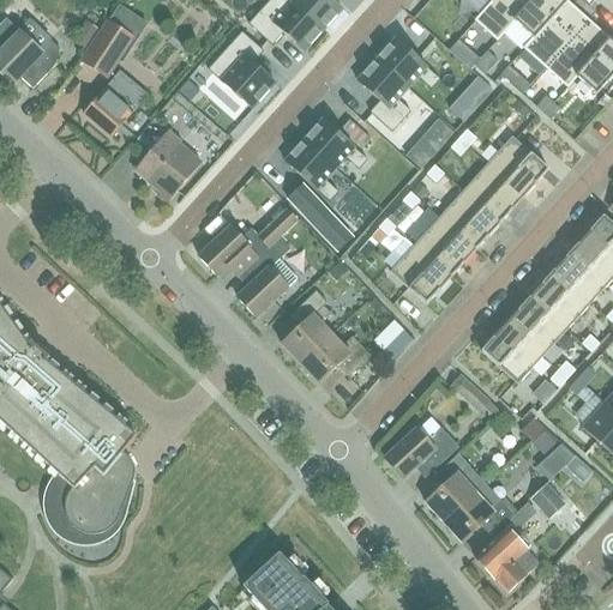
[(266,0),(248,22),(272,43),(283,31),(304,49),(323,29),(290,0),(266,0)]
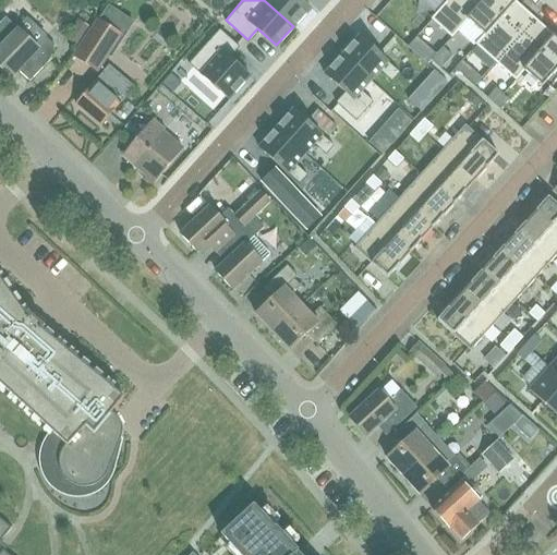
[(264,0),(293,26),(311,7),(303,0),(264,0)]
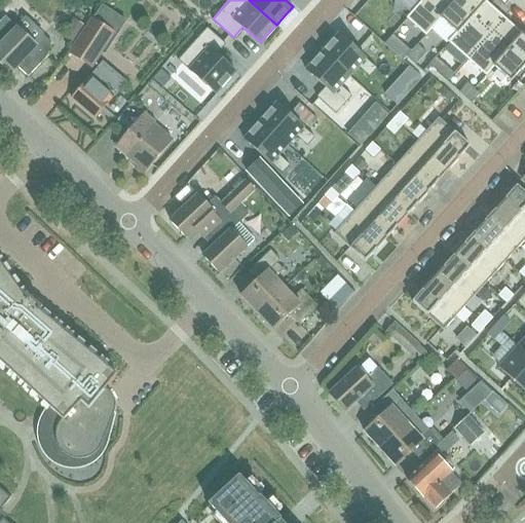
[(419,0),(412,8),(430,25),(439,15),(452,0),(419,0)]
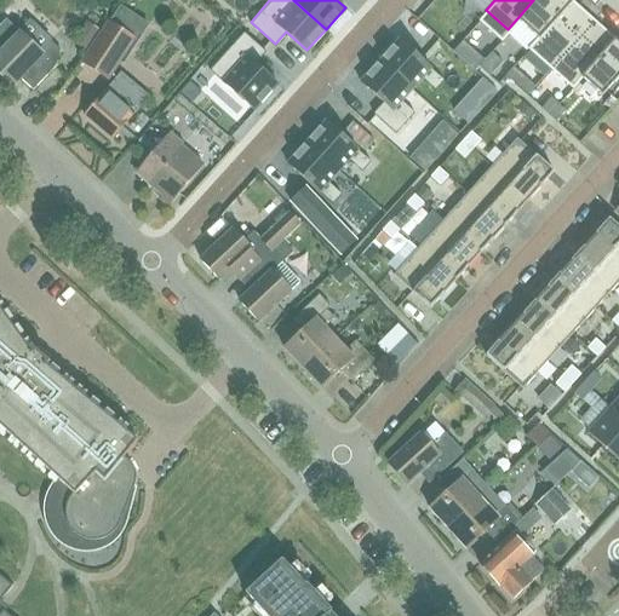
[(533,0),(517,18),(537,35),(569,0),(533,0)]
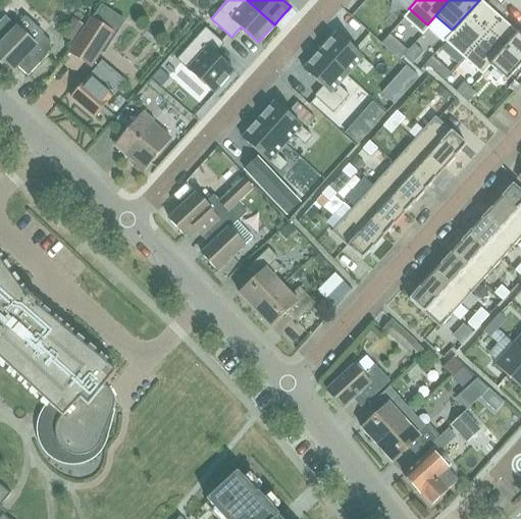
[(452,30),(444,39),(462,55),(500,14),(483,0),(479,0),(452,30)]
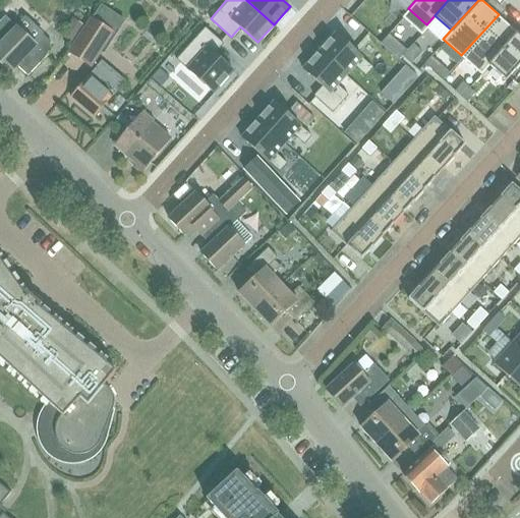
[(91,14),(67,50),(92,65),(114,30),(91,14)]
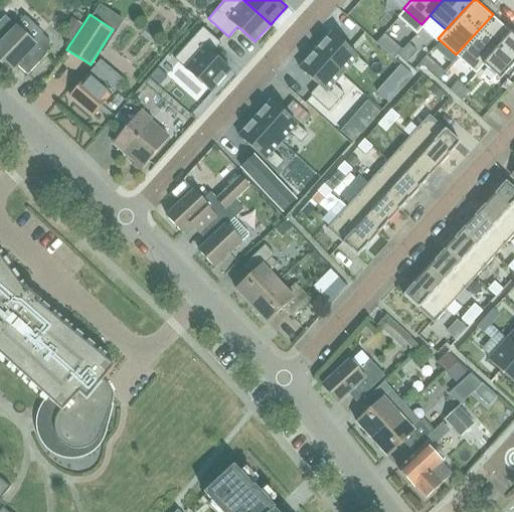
[(493,14),(456,54),(474,71),(482,62),(511,30),(493,14)]
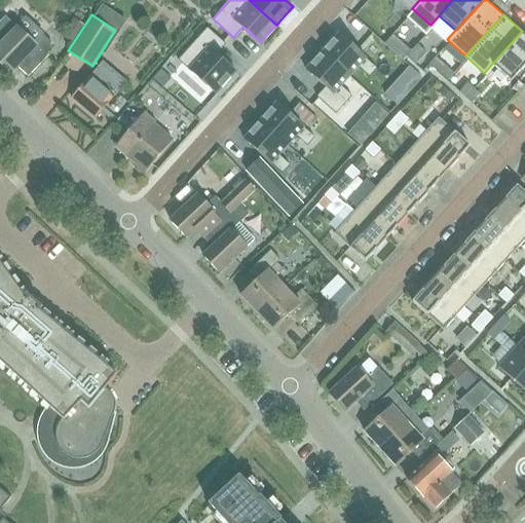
[(0,62),(10,72),(16,65),(28,74),(47,53),(50,39),(43,33),(35,42),(16,26),(15,26),(5,16),(0,22),(0,62)]
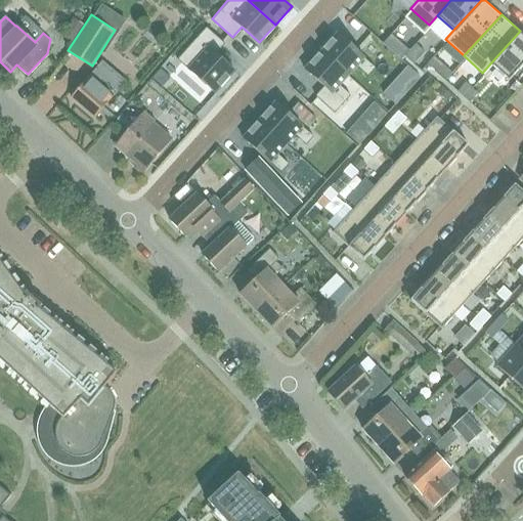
[(206,26),(177,57),(215,92),(234,70),(215,52),(224,42),(206,26)]
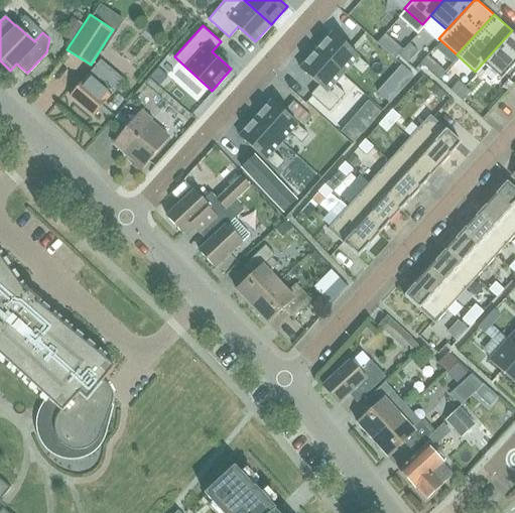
[(322,41),(315,48),(343,73),(351,63),(362,73),(369,65),(332,30),(322,41)]
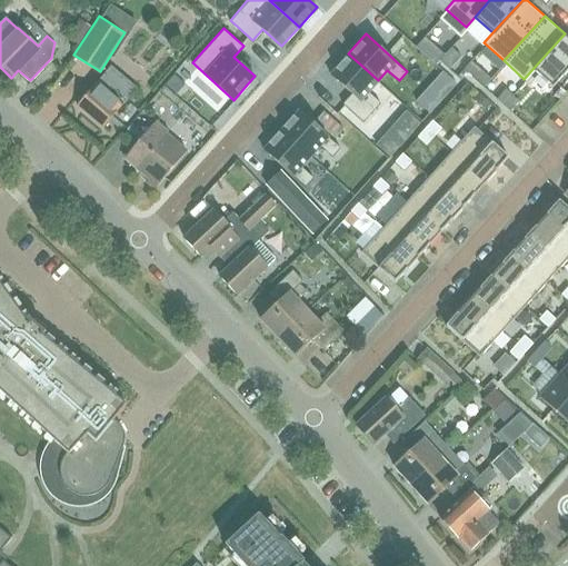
[(567,37),(565,33),(532,69),(551,86),(567,67),(567,37)]
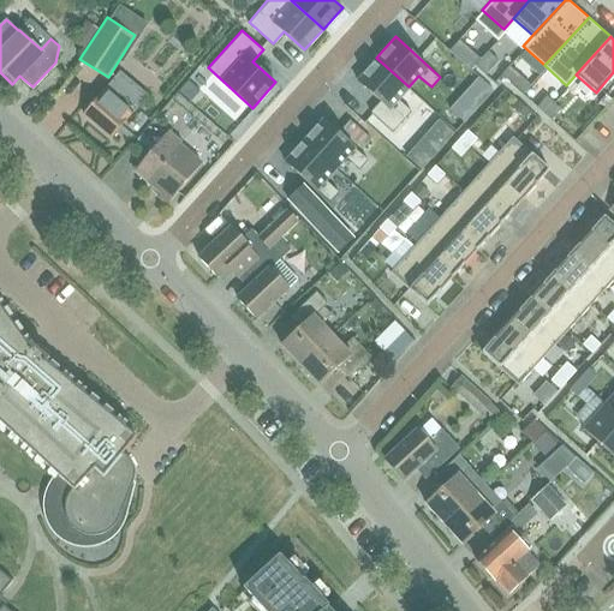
[(458,37),(448,48),(470,67),(480,57),(458,37)]
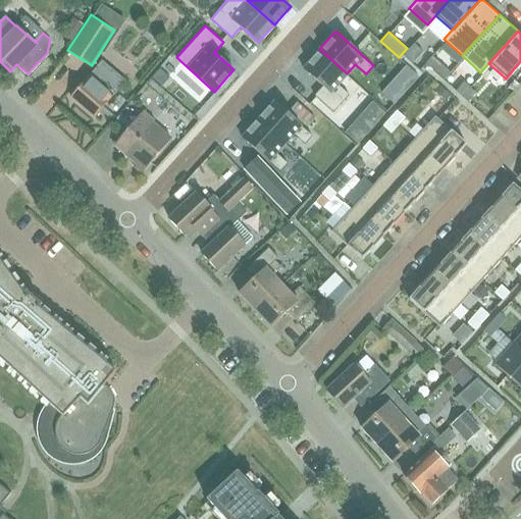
[(426,47),(417,55),(424,61),(432,52),(426,47)]
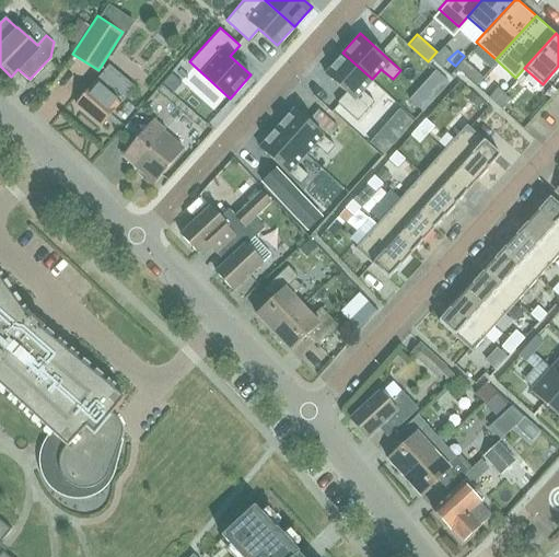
[(342,53),(325,72),(346,91),(337,101),(357,118),(374,100),(362,90),(372,79),(342,53)]
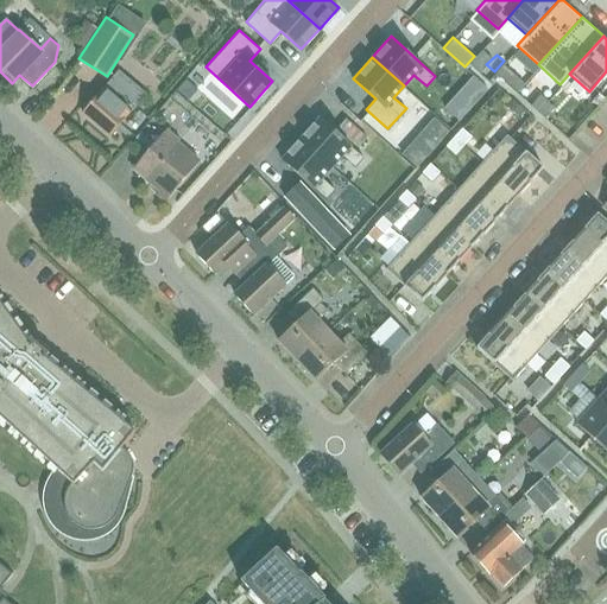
[(505,62),(495,72),(498,75),(516,91),(526,81),(505,62)]
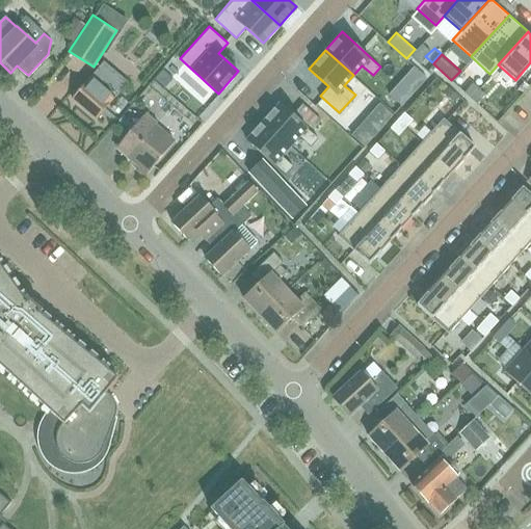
[(103,59),(89,76),(72,97),(96,116),(102,110),(106,105),(127,80),(103,59)]
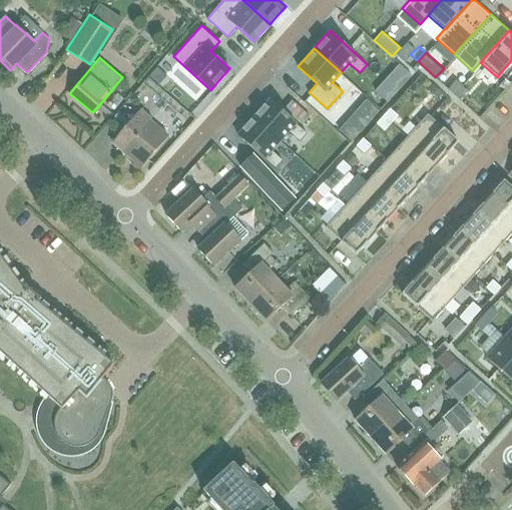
[(157,66),(150,74),(149,75),(159,84),(167,75),(157,66)]
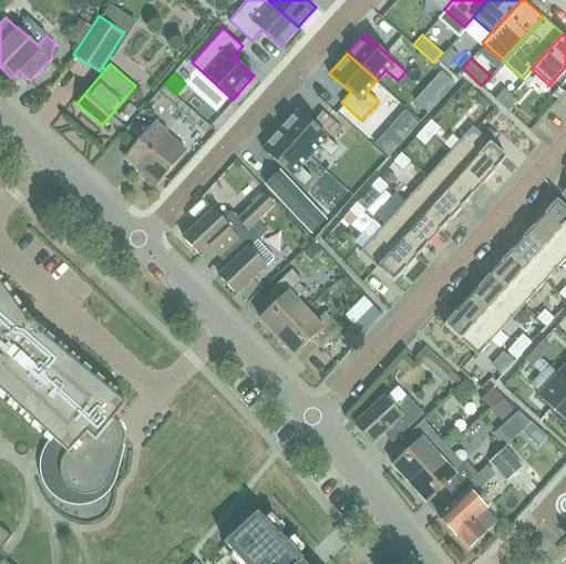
[(503,86),(494,96),(500,102),(510,92),(503,86)]
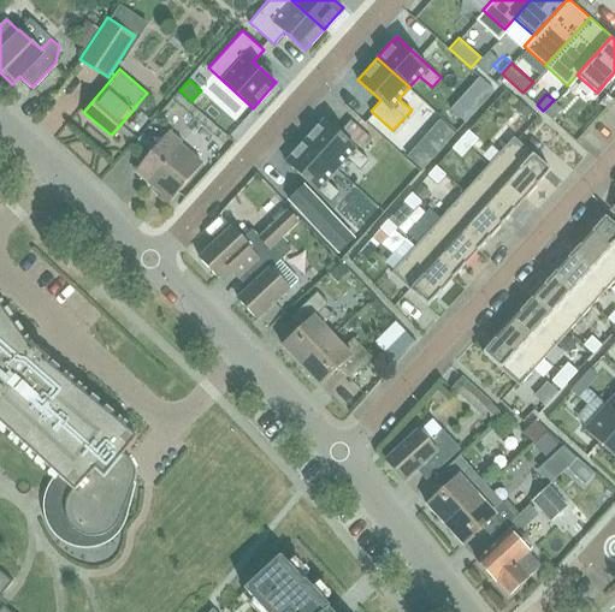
[(525,117),(531,110),(519,99),(513,106),(525,117)]
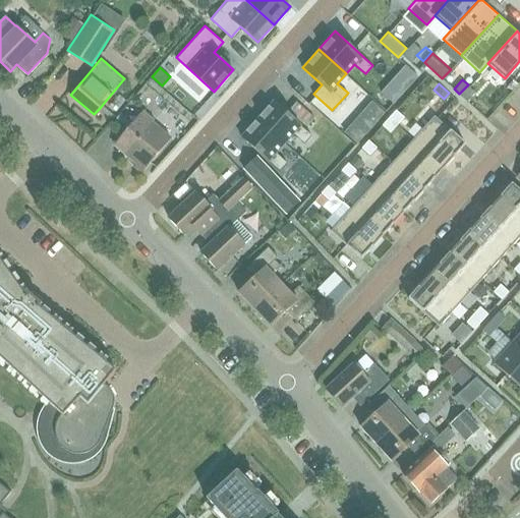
[(468,84),(459,94),(465,100),(474,91),(468,84)]
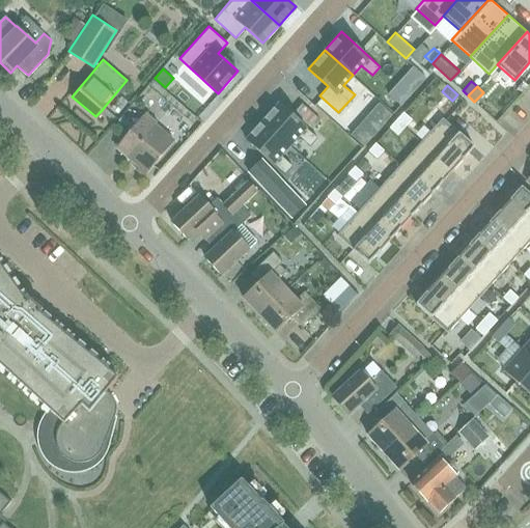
[(279,101),(262,119),(290,144),(300,134),(310,144),(317,136),(279,101)]
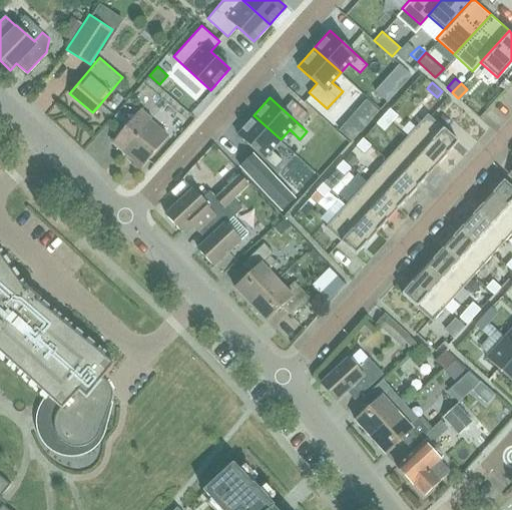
[(102,101),(98,106),(110,116),(114,112),(102,101)]
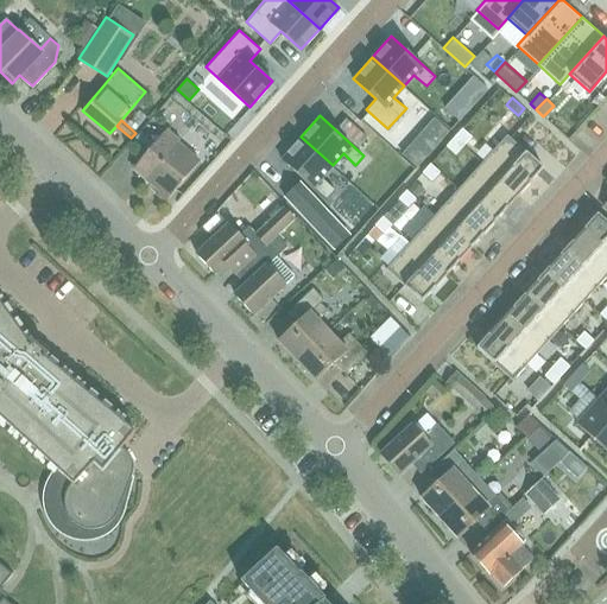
[(179,138),(166,127),(143,156),(155,165),(144,177),(158,190),(156,192),(165,199),(198,159),(177,140),(179,138)]
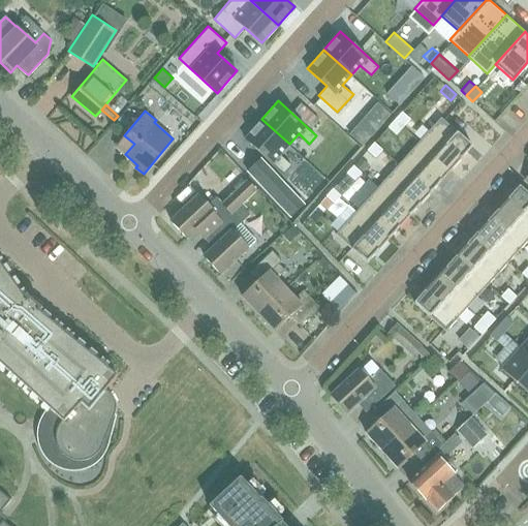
[(395,118),(403,125),(409,118),(401,111),(395,118)]
